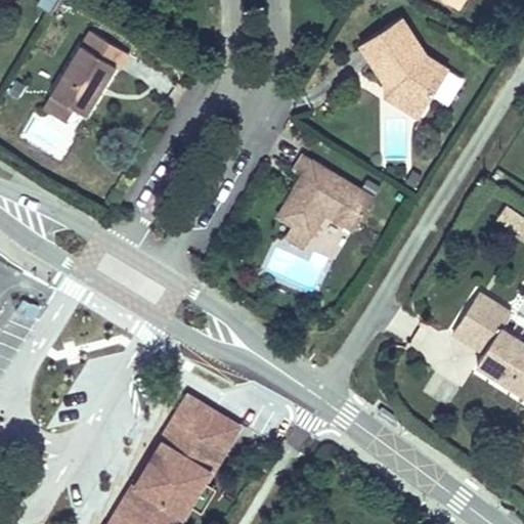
[(401,15),(360,43),(385,80),(386,95),(419,117),(448,69),(426,54),(401,15)]
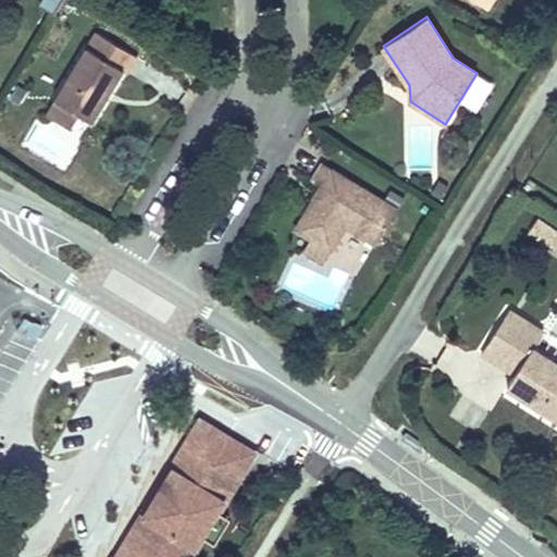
[(51,104),(76,120),(88,126),(106,99),(100,96),(108,85),(112,87),(123,70),(127,73),(137,57),(96,31),(51,104)]
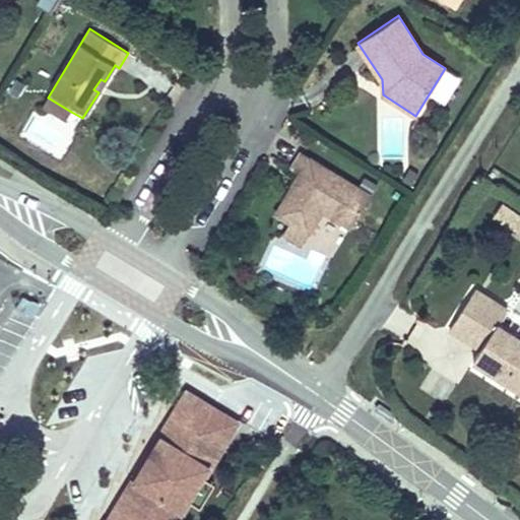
[(99,92),(105,81),(101,79),(93,89),(99,92)]
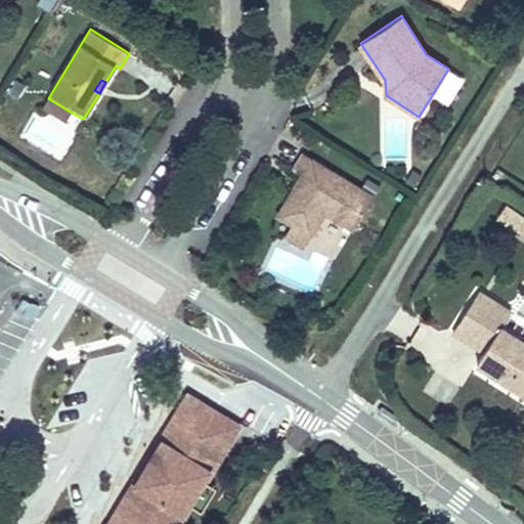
[(63,125),(72,113),(48,98),(40,112),(63,125)]
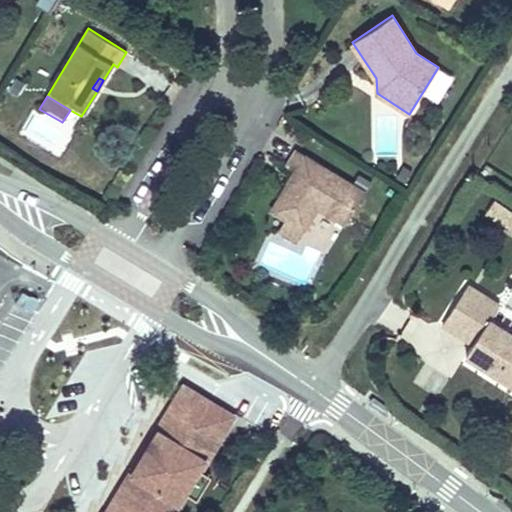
[(295,223),(304,229),(318,206),(346,224),(365,193),(296,151),(287,166),(296,172),(305,177),(296,190),(288,185),(273,210),(287,219),(279,231),(287,236),(295,223)]
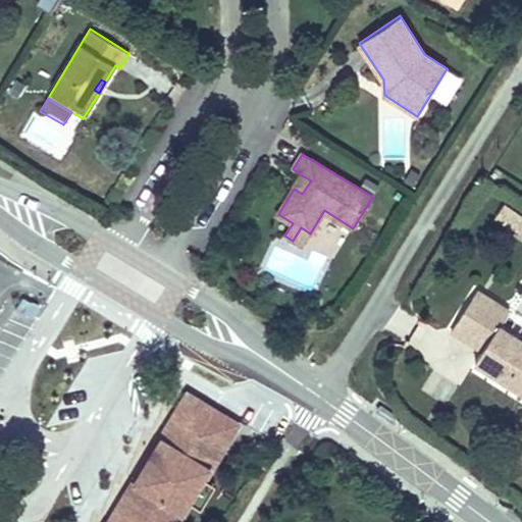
[(302,175),(294,189),(302,194),(311,180),(302,175)]
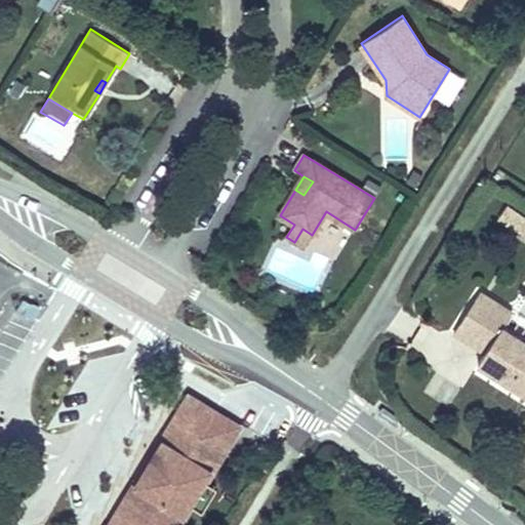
[(512,226),(520,213),(509,206),(500,218),(512,226)]
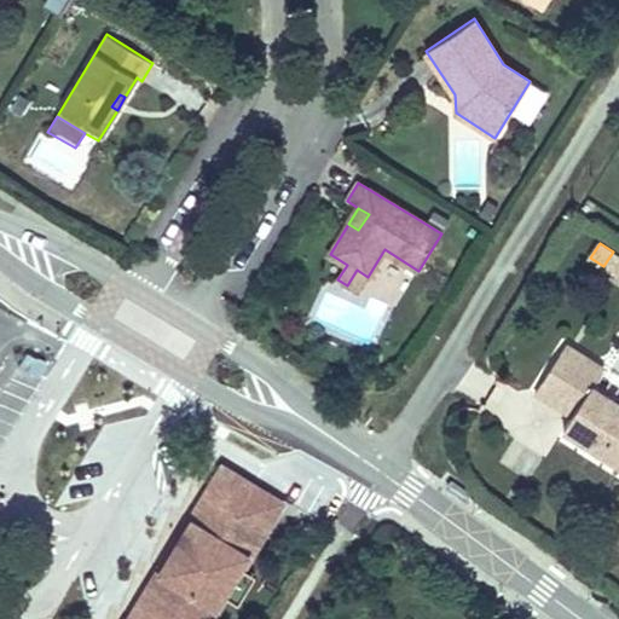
[(618,267),(618,255),(613,252),(603,266),(615,273),(618,267)]
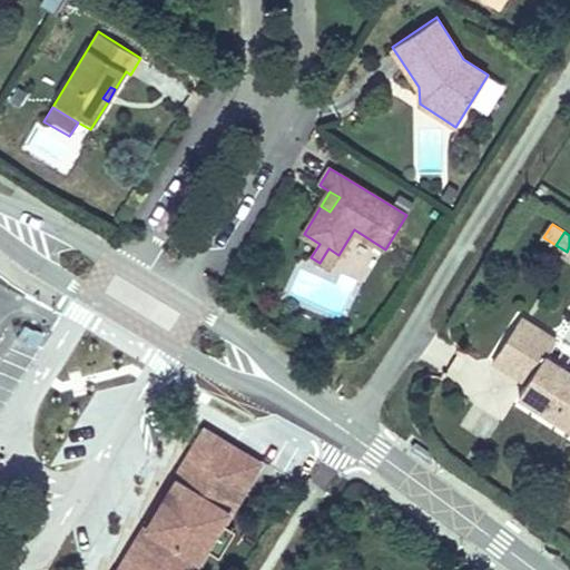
[(330,269),(338,255),(328,248),(320,263),(330,269)]
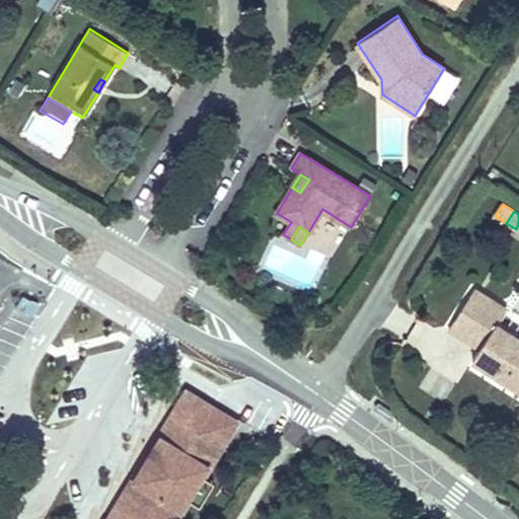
[(505,374),(502,379),(518,389),(518,337),(497,323),(506,308),(474,289),(449,328),(479,349),(472,360),(495,374),(498,370),(505,374)]
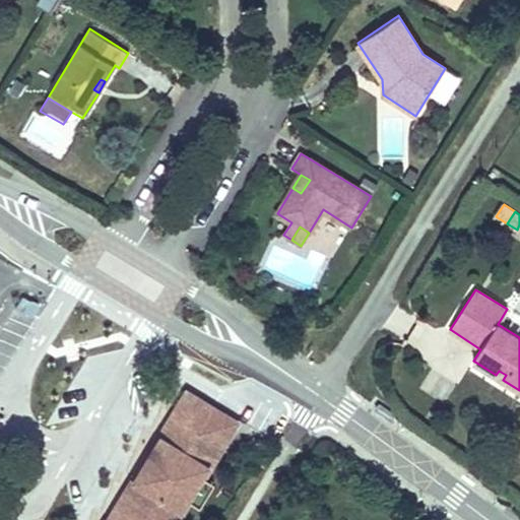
[(46,304),(22,297),(16,310),(38,318),(46,304)]
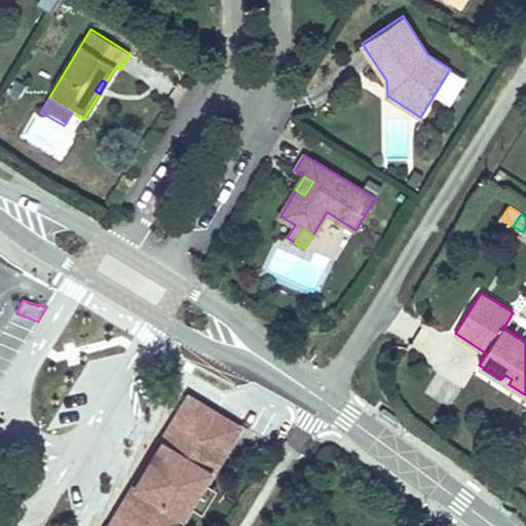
[(501,379),(509,384),(512,379),(504,375),(501,379)]
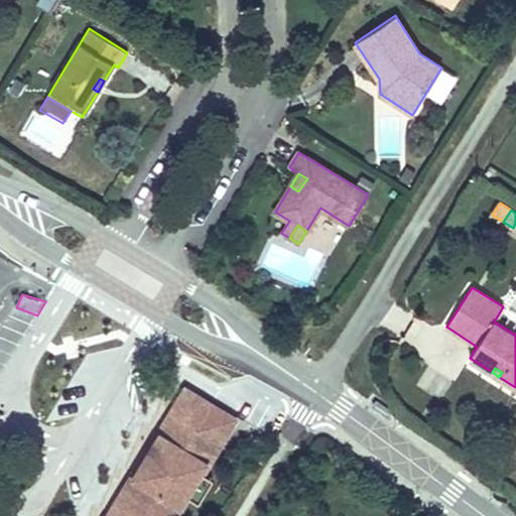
[(239,418),(183,385),(102,515),(178,515),(186,505),(184,503),(187,498),(203,474),(210,463),(212,464),(239,418)]
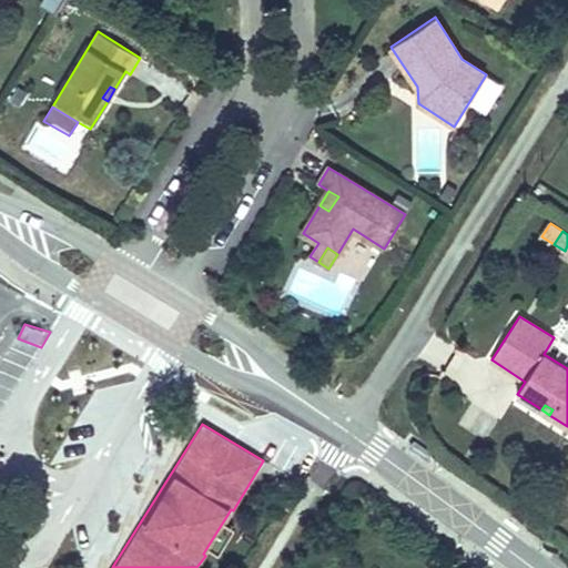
[(223,521),(206,548),(217,555),(234,529),(223,521)]
